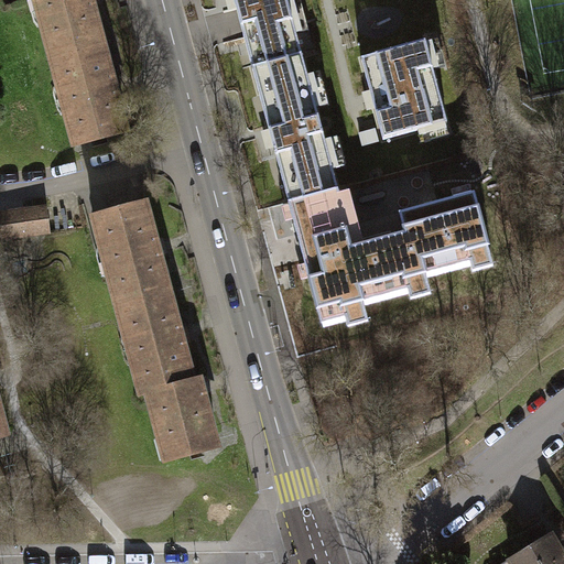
[(35,0),(51,56),(102,43),(90,0),(35,0)]
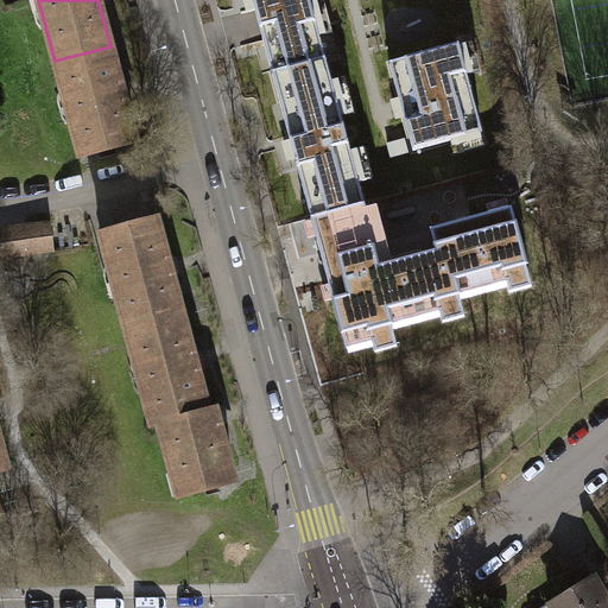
[(252,0),(271,68),(324,54),(309,0),(252,0)]
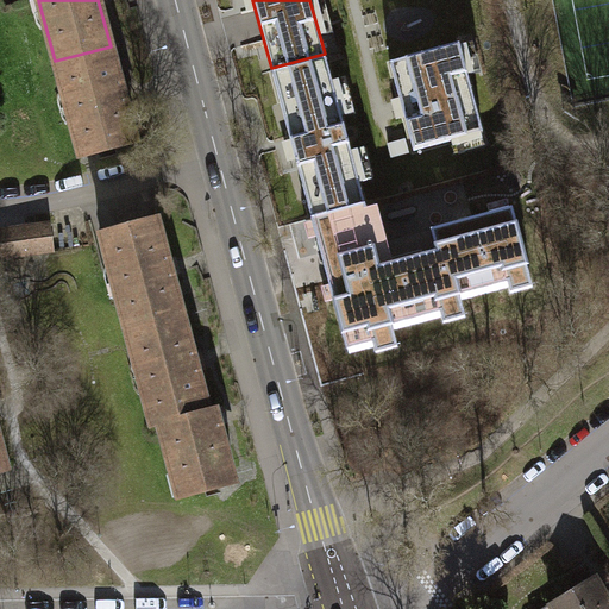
[(390,64),(414,151),(484,133),(460,45),(390,64)]
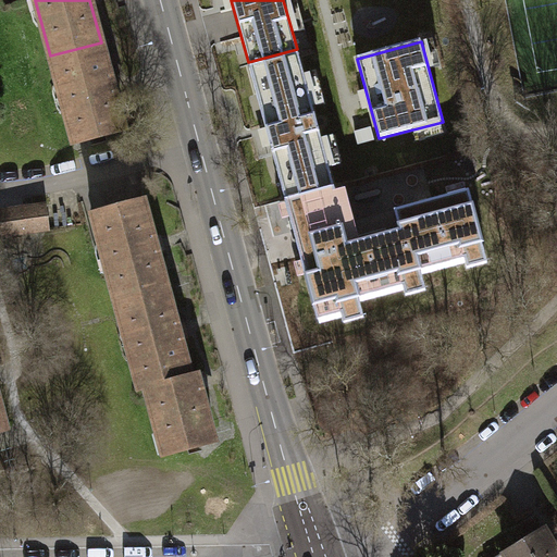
[(101,42),(50,56),(74,144),(125,131),(101,42)]
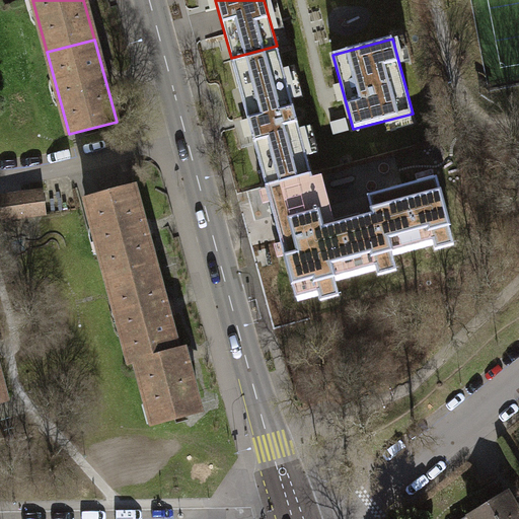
[(277,46),(231,58),(264,181),(309,169),(277,46)]
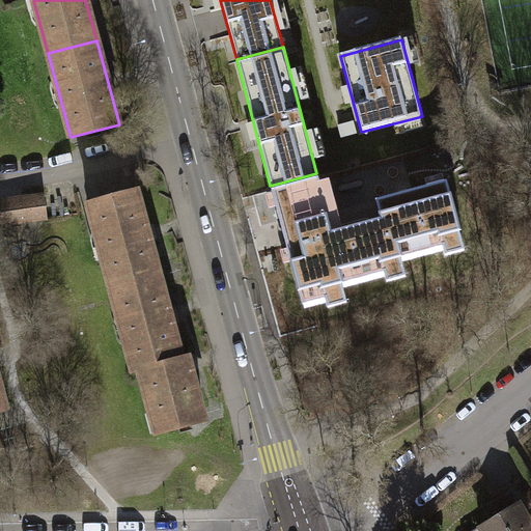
[(317,176),(316,173),(270,186),(301,298),(326,291),(328,301),(342,297),(338,278),(384,266),(387,274),(403,270),(398,252),(443,240),(446,249),(464,244),(445,176),(375,195),(381,213),(340,224),(326,174),(317,176)]
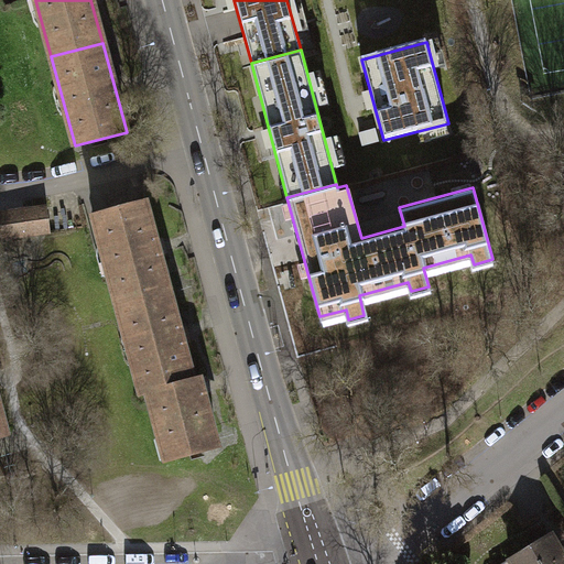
[(118,306),(170,292),(145,203),(94,217),(118,306)]
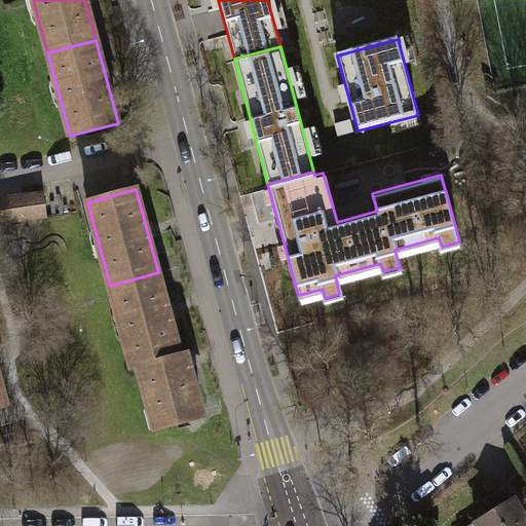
[(0,198),(0,201),(3,222),(46,217),(43,193),(0,198)]
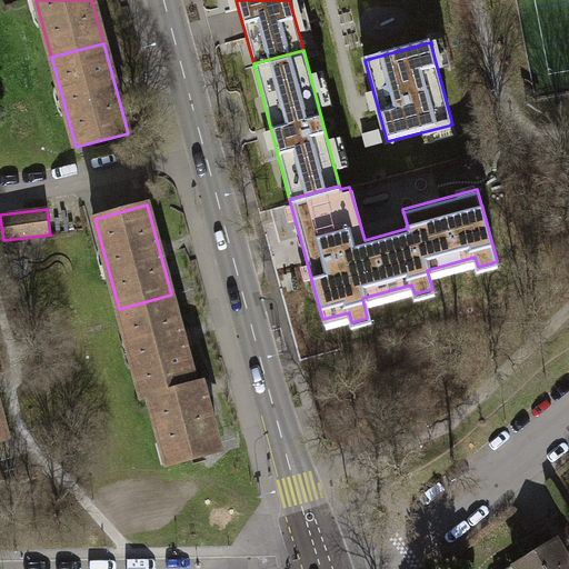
[(171,295),(119,309),(143,399),(149,398),(195,383),(171,295)]
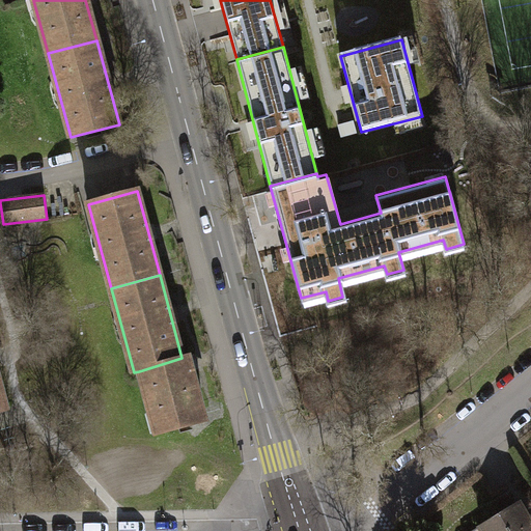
[(205,420),(188,356),(182,358),(139,371),(150,412),(148,412),(155,435),(205,420)]
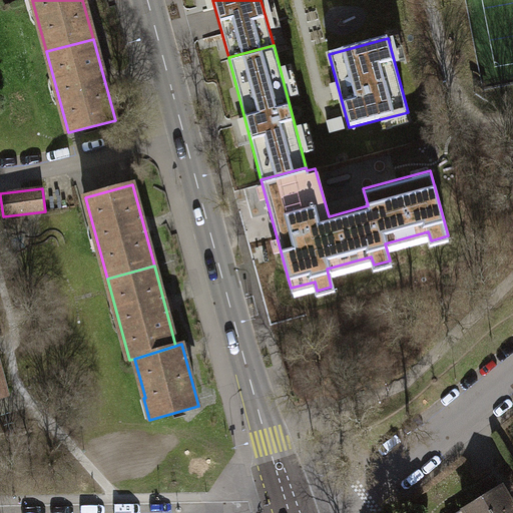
[(512,512),(512,506),(501,486),(464,509),(466,512),(512,512)]
